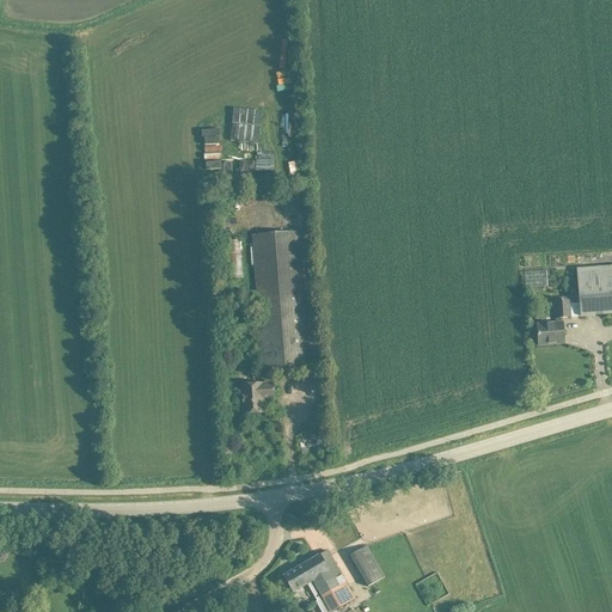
[(263,373),(307,371),(297,232),(252,236),(263,373)]
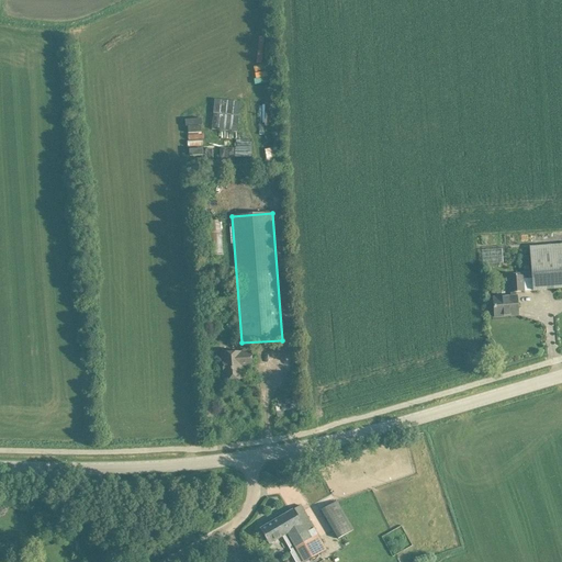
[(561,244),(529,247),(532,291),(561,289),(561,244)]
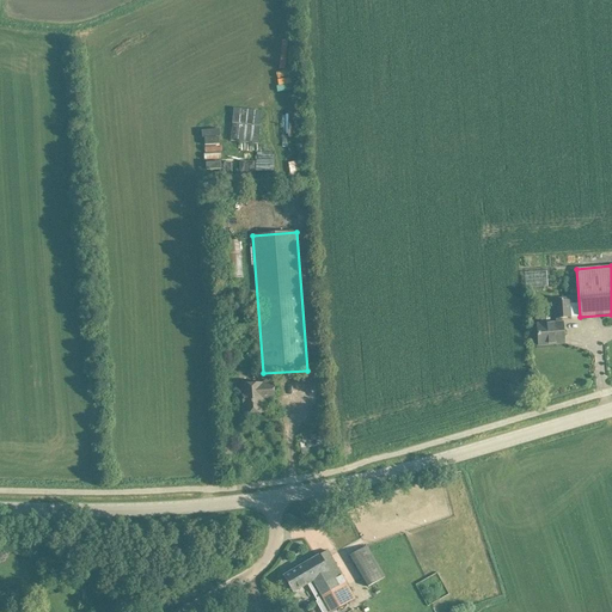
[(538,334),(538,346),(550,344),(549,342),(564,341),(563,323),(562,323),(562,318),(570,318),(570,306),(569,301),(555,303),(556,324),(537,325),(538,334)]
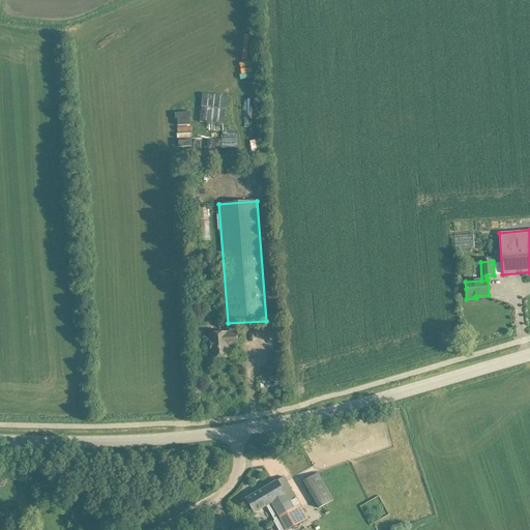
[(209,334),(210,348),(211,358),(228,357),(227,345),(237,345),(236,333),(226,334),(226,333),(209,334)]
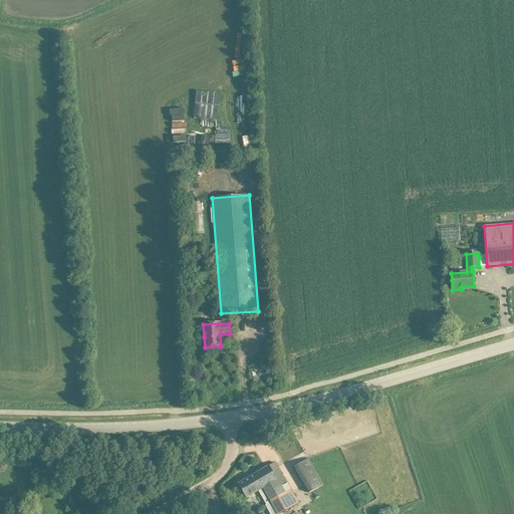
[(323,485),(312,467),(307,459),(294,467),(309,493),(323,485)]
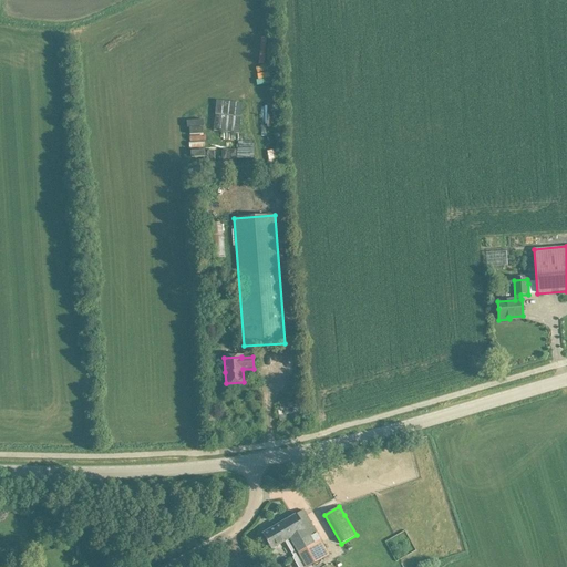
[(263,534),(271,549),(291,537),(300,553),(292,557),(298,566),(312,566),(311,564),(328,554),(302,511),(296,515),(263,534)]
